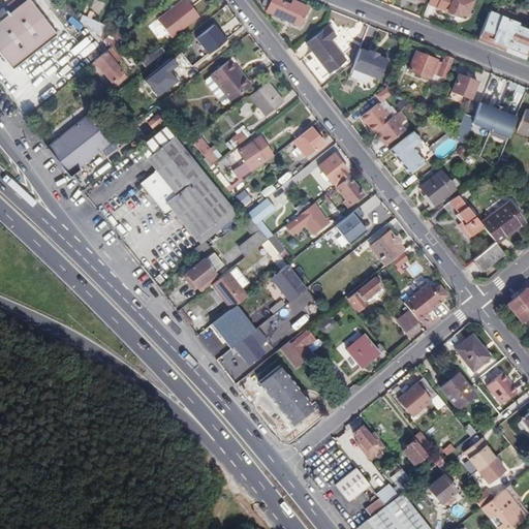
[(56,35),(28,0),(27,0),(6,18),(1,12),(0,12),(0,49),(16,68),(56,35)]
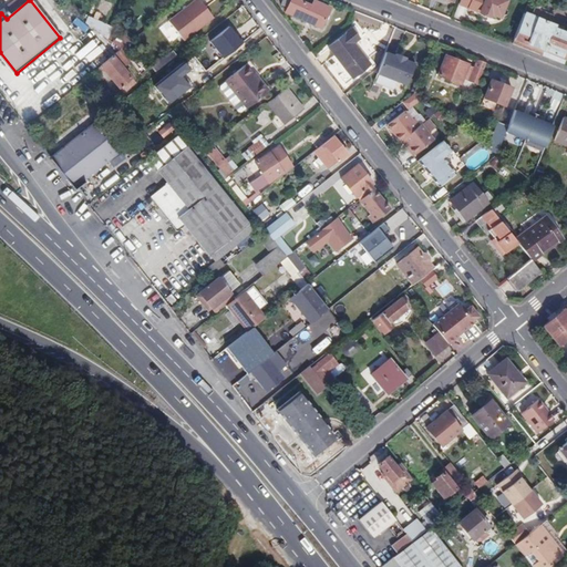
[(213,17),(198,0),(192,0),(167,20),(183,40),(213,17)]
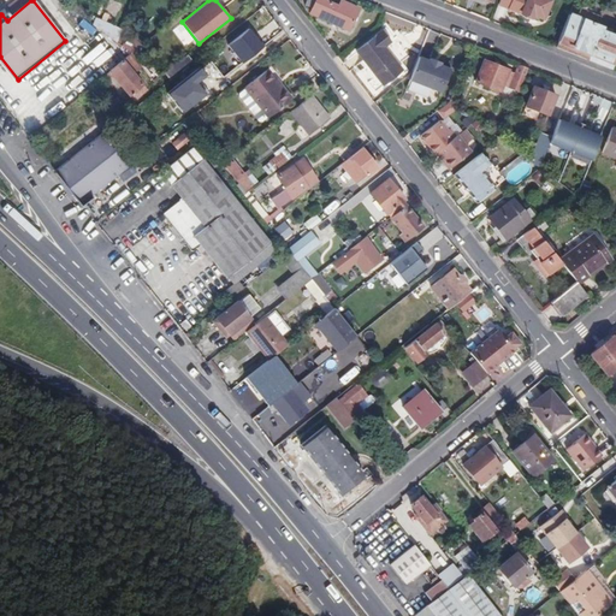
[(347,34),(359,10),(341,1),(337,9),(320,0),(307,0),(303,7),(312,11),(309,16),(347,34)]
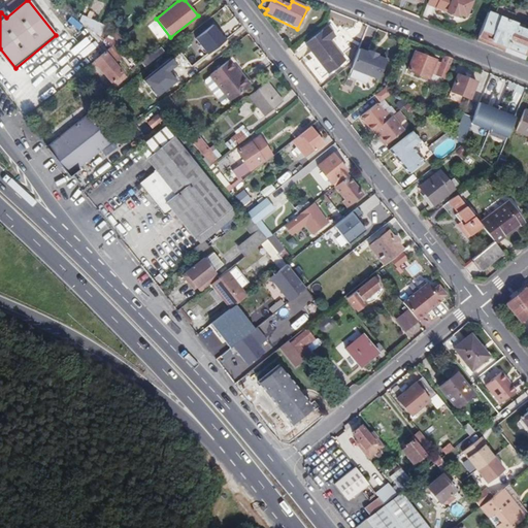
[(438,0),(436,7),(457,15),(458,11),(466,14),(472,1),(470,0),(438,0)]
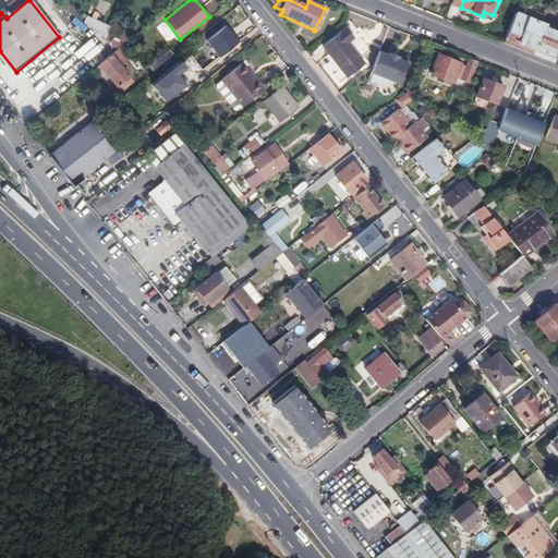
[(537,22),(516,12),(505,43),(555,62),(557,56),(557,51),(557,33),(544,27),(537,22)]
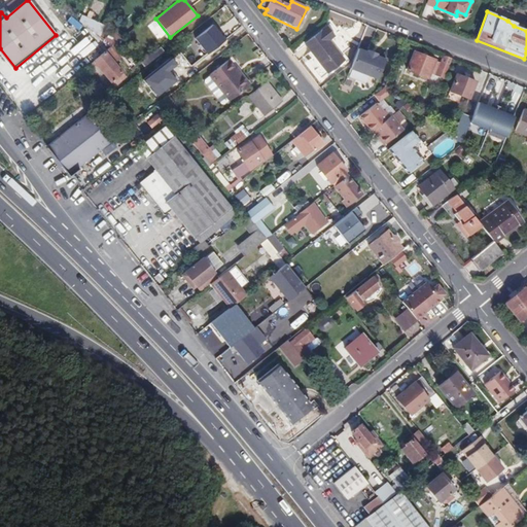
[(80,24),(99,33),(103,25),(84,15),(80,24)]
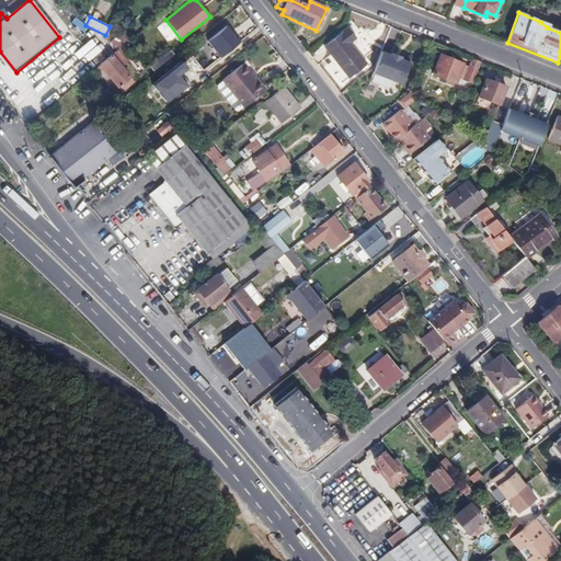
[(221,56),(240,42),(235,34),(232,35),(226,25),(208,39),(221,56)]
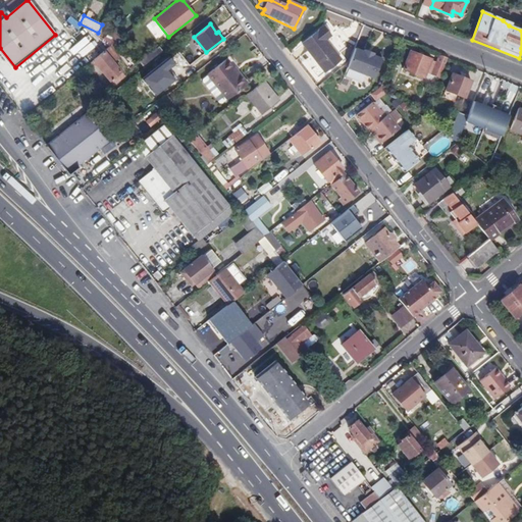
[(330,36),(323,25),(301,43),(324,72),(341,59),(325,40),(330,36)]
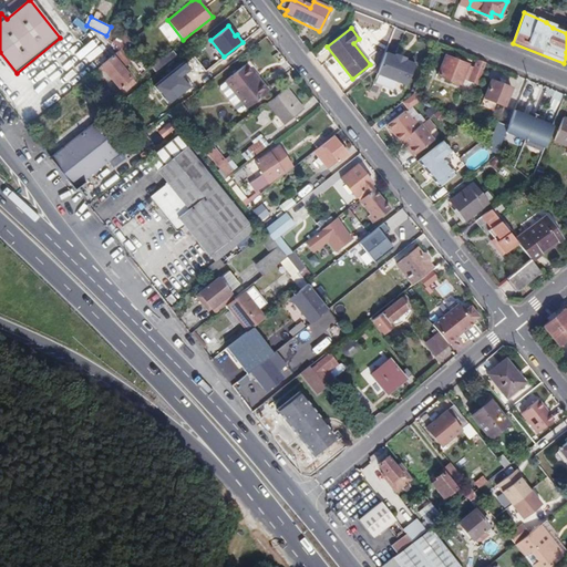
[(75,42),(72,45),(90,62),(104,48),(92,35),(81,48),(75,42)]
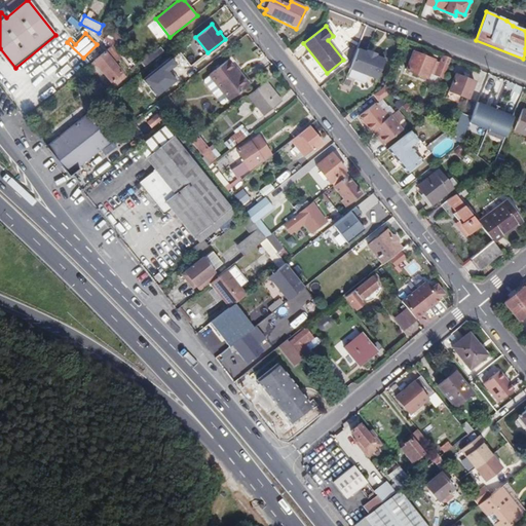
[(157,47),(139,62),(144,68),(162,53),(157,47)]
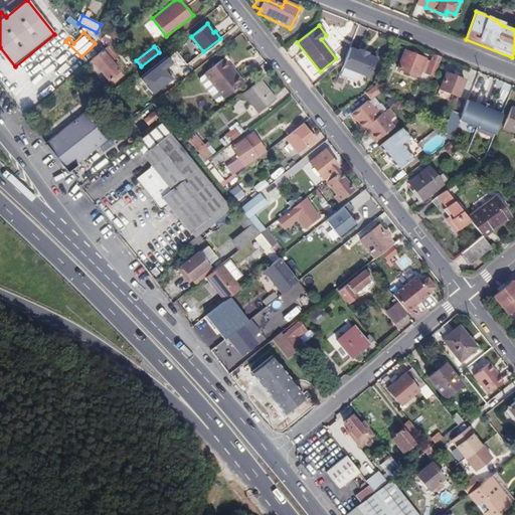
[(116,58),(107,47),(91,60),(111,84),(116,80),(115,78),(120,74),(111,62),(116,58)]
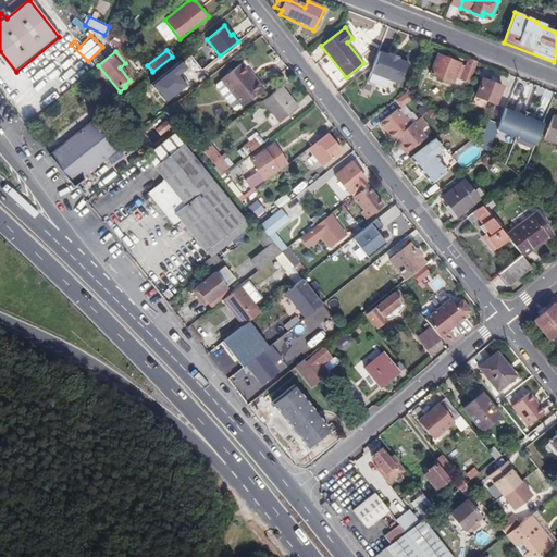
[(379,51),(370,71),(398,83),(407,62),(397,59),(398,57),(388,52),(388,54),(379,51)]
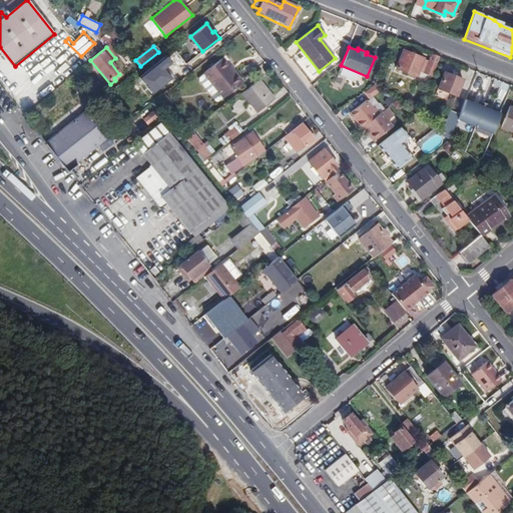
[(66,49),(52,61),(61,71),(75,60),(66,49)]
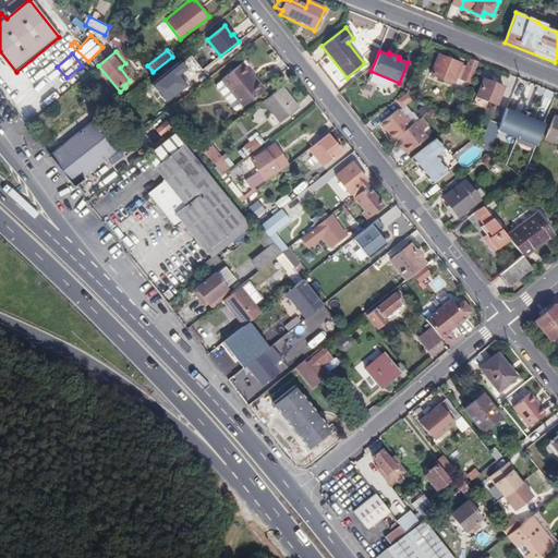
[(478,61),(471,59),(469,65),(440,53),(432,73),(452,83),(455,77),(469,83),(478,61)]
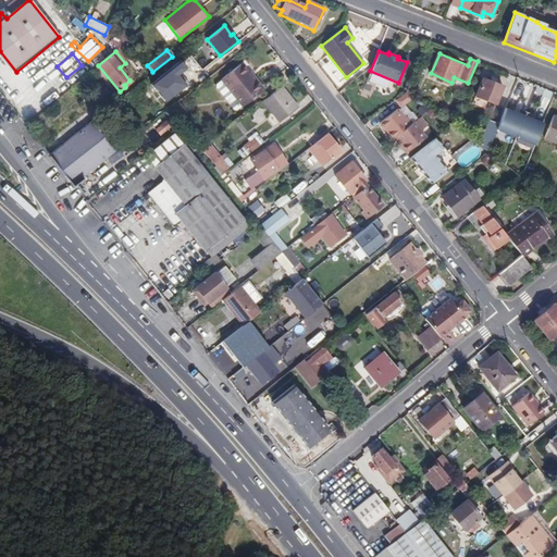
[(185,67),(180,60),(150,84),(163,101),(188,82),(181,71),(185,67)]
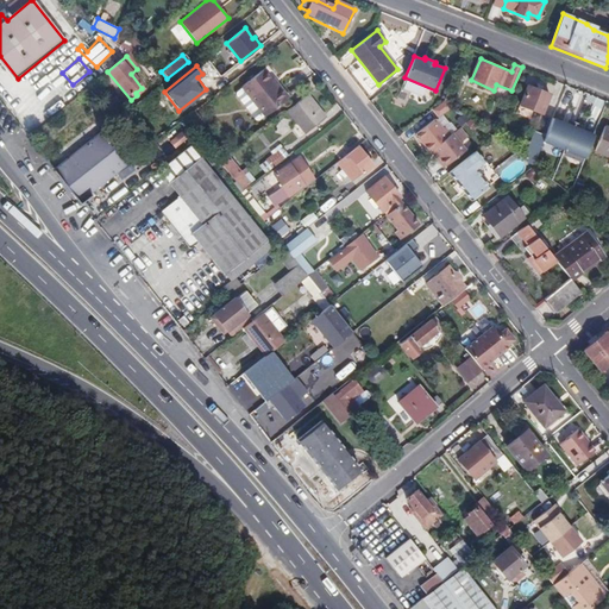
[(283,89),(278,82),(276,85),(271,79),(263,68),(242,85),(261,107),(283,89)]
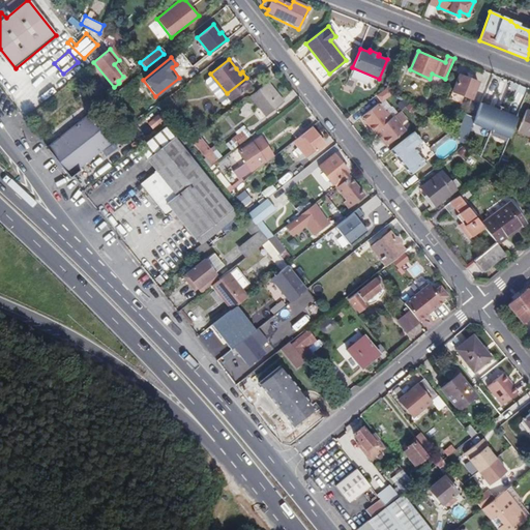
[(38,83),(42,89),(58,78),(53,71),(38,83)]
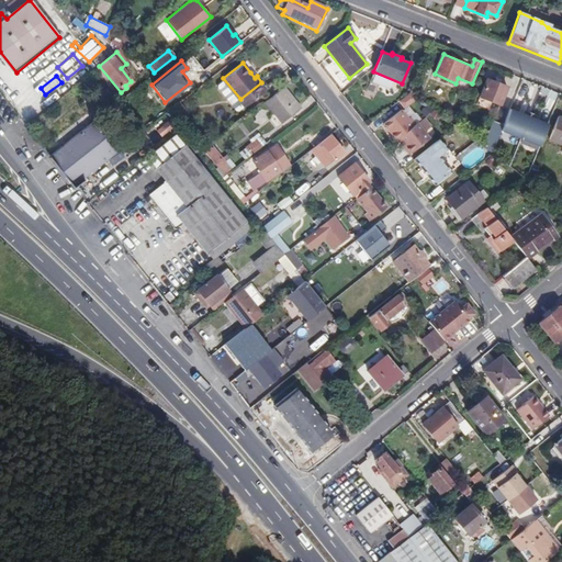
[(501,104),(507,87),(487,78),(481,96),(501,104)]
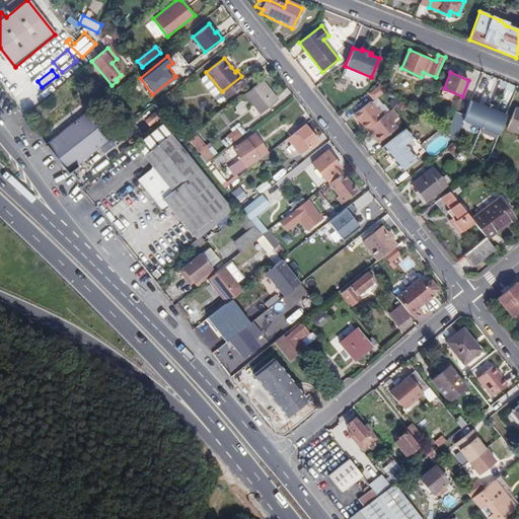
[(348,90),(349,78),(339,77),(338,89),(348,90)]
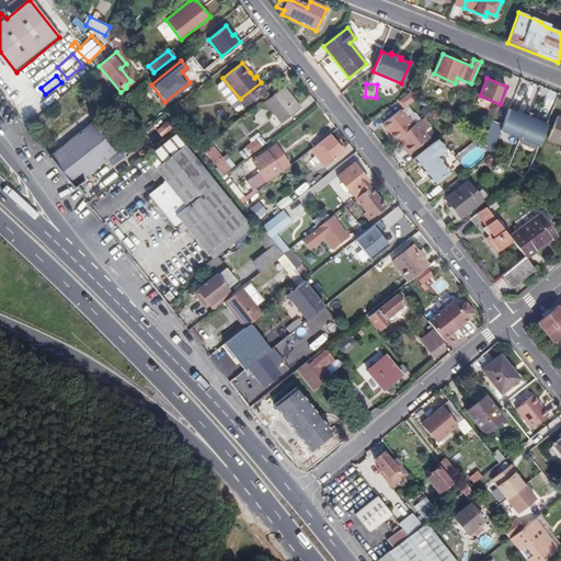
[(299,107),(283,87),(264,101),(281,122),(299,107)]
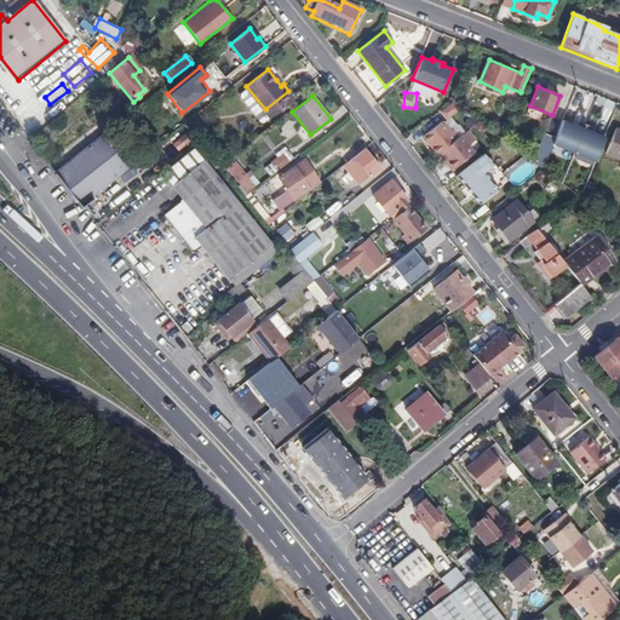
[(460,107),(452,102),(440,112),(446,119),(460,107)]
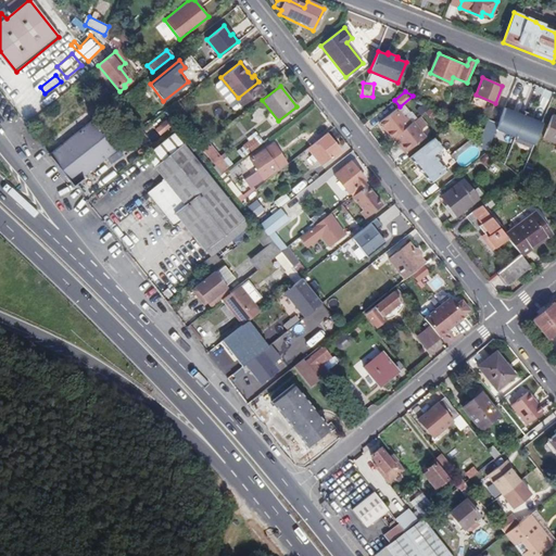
[(193,123),(181,108),(174,114),(186,128),(193,123)]
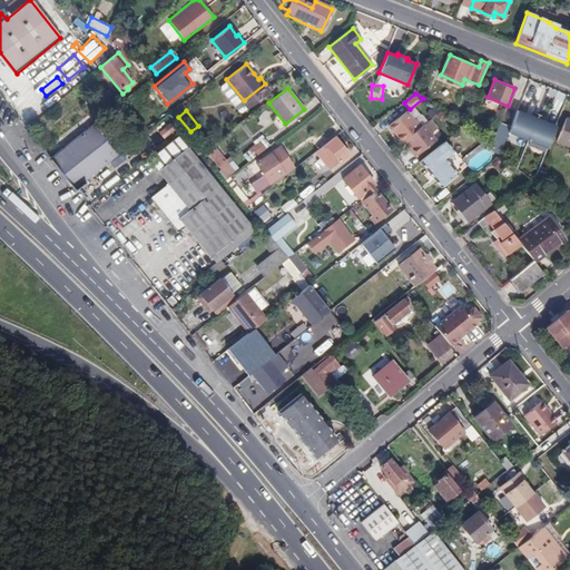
[(405,139),(422,126),(415,118),(414,119),(406,110),(389,126),(401,141),(405,139)]
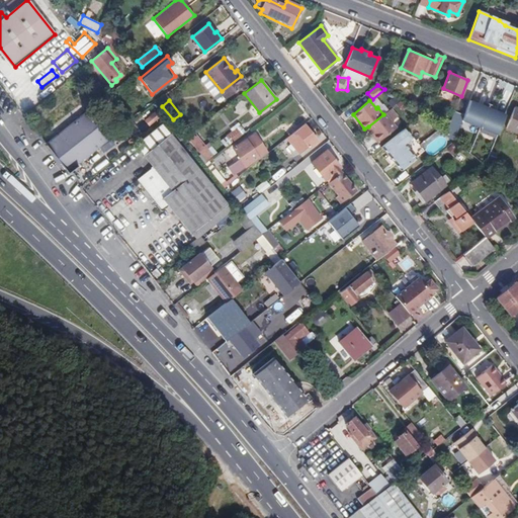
[(484,105),(469,100),(464,114),(462,119),(498,134),(506,114),(492,108),(484,105)]
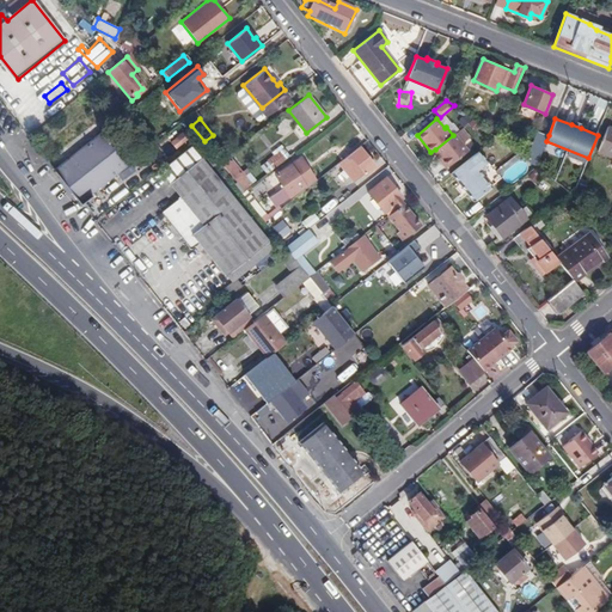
[(611,157),(611,128),(609,127),(598,152),(611,157)]
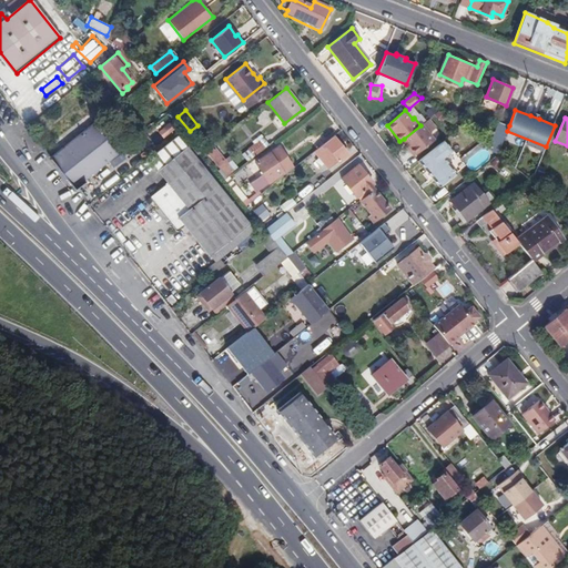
[(488,149),(497,155),(509,125),(499,121),(488,149)]
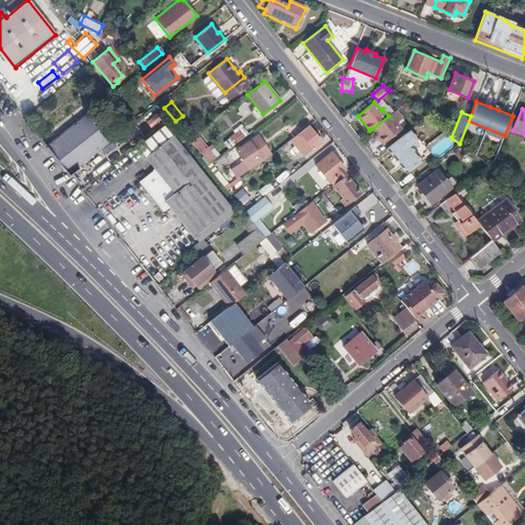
[(108,143),(85,114),(45,146),(68,174),(108,143)]
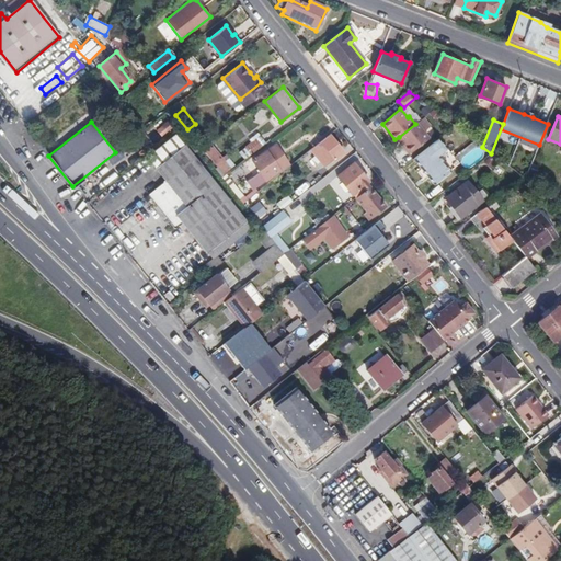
[(402,146),(408,153),(427,137),(416,123),(415,124),(399,137),(401,140),(404,144),(402,146)]
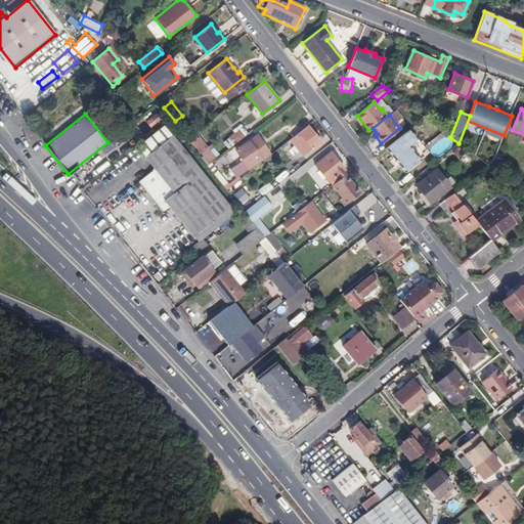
[(156,123),(151,119),(142,125),(146,130),(156,123)]
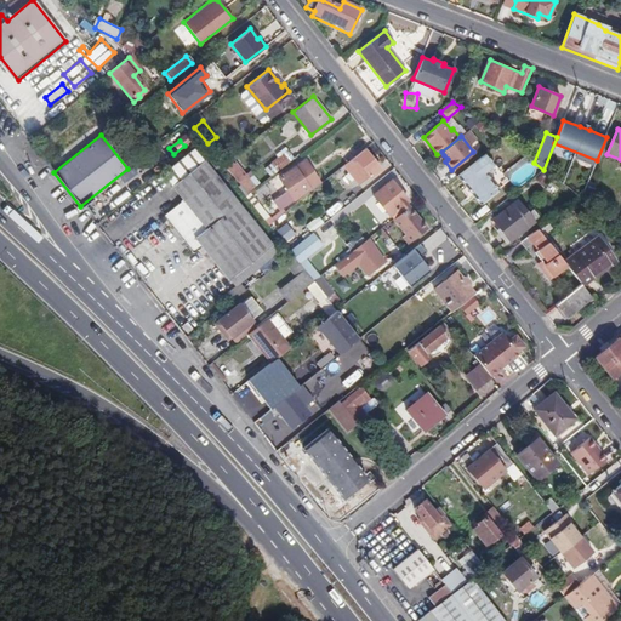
[(187,245),(239,203),(195,147),(163,172),(183,199),(163,215),(187,245)]
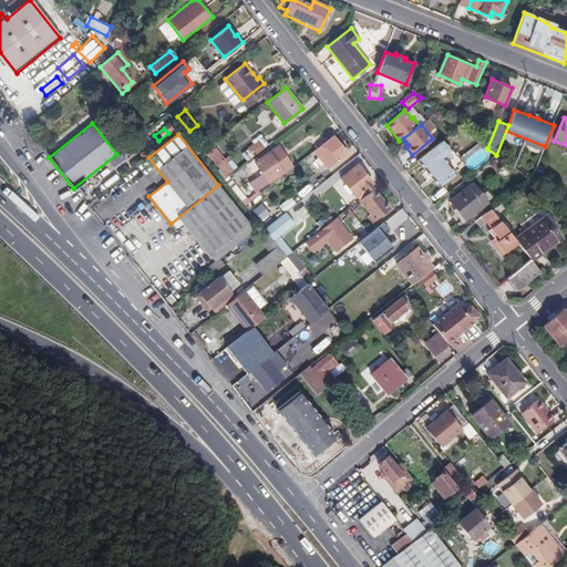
[(148,141),(144,135),(138,140),(143,145),(148,141)]
